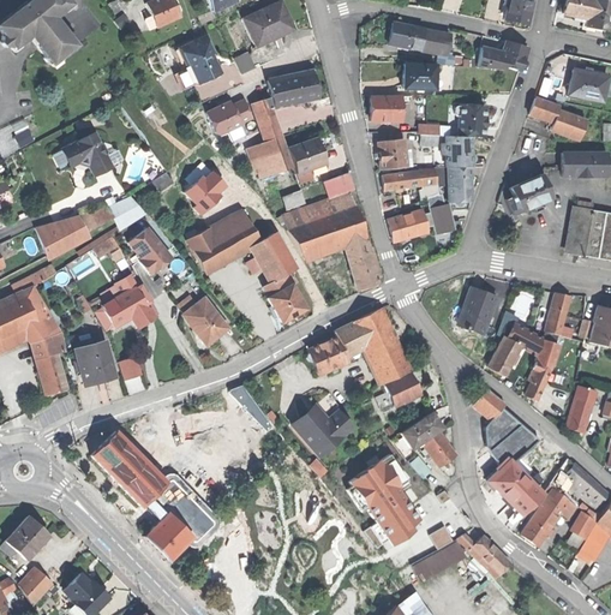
[(4,36),(15,51),(33,37),(37,39),(42,46),(40,48),(46,57),(51,63),(54,65),(60,60),(61,60),(78,47),(65,29),(63,30),(54,21),(75,5),(70,0),(31,0),(0,24),(0,29),(5,35),(4,36)]
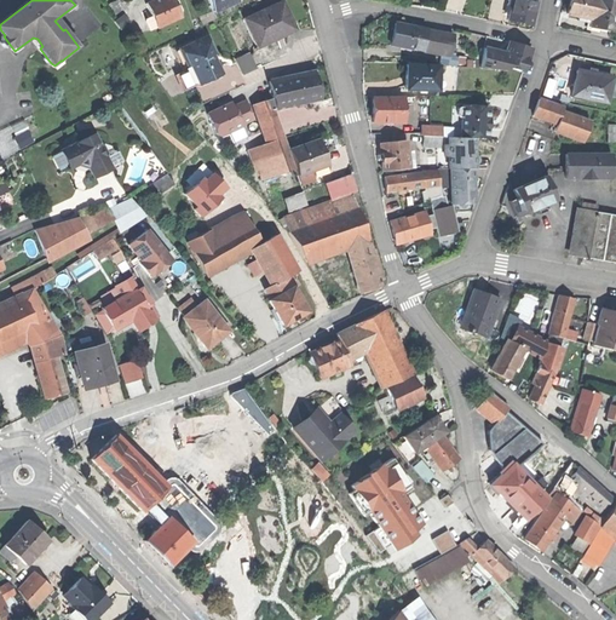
[(155,18),(160,28),(183,18),(177,4),(174,0),(160,0),(156,1),(150,5),(155,18)]
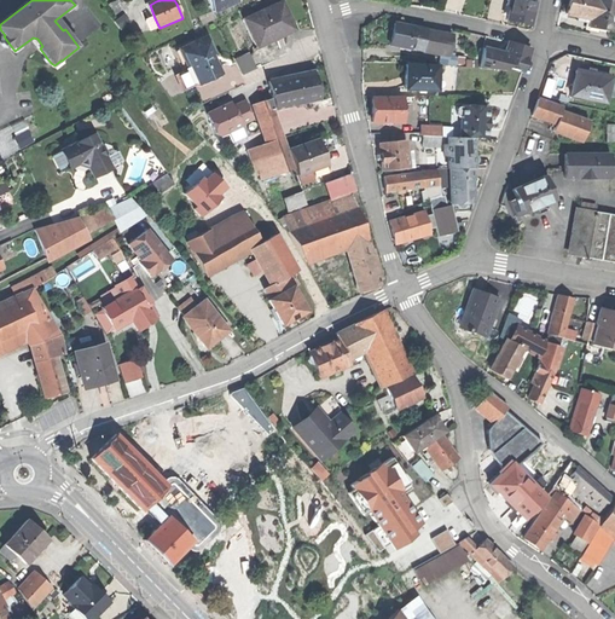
[(210,0),(216,12),(241,3),(239,0),(210,0)]
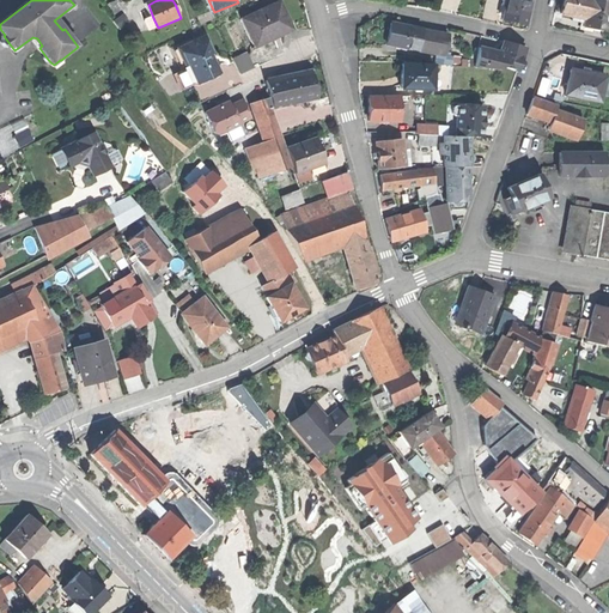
[(510,0),(507,13),(517,16),(528,18),(531,0),(510,0)]
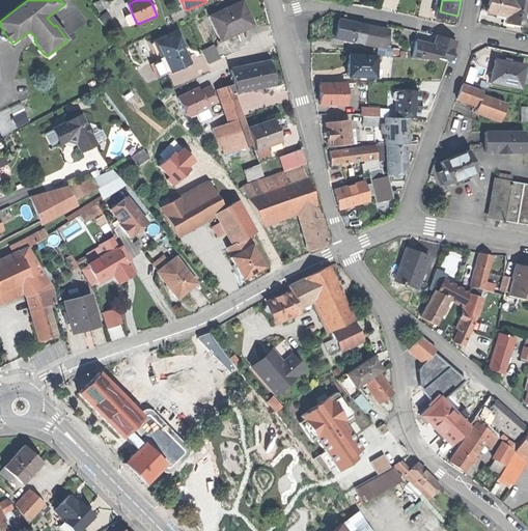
[(498,9),(510,11),(512,0),(491,0),(490,7),(498,9)]
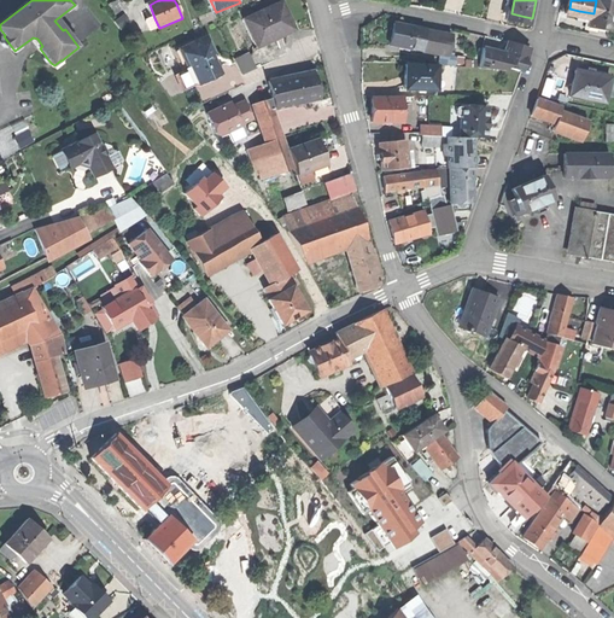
[(606,24),(613,27),(613,0),(596,0),(594,13),(592,22),(601,24),(606,24)]
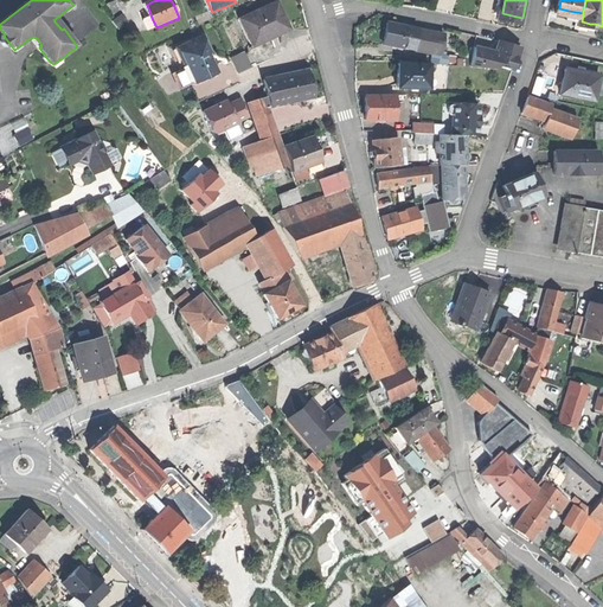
[(241,19),(254,48),(274,39),(271,36),(290,27),(286,17),(278,2),(241,19)]
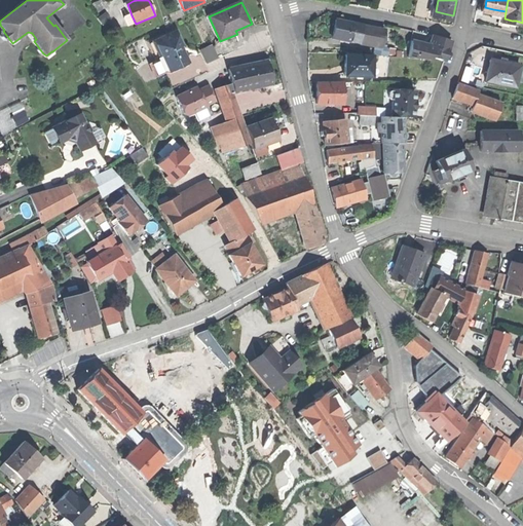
[(511,24),(512,21),(505,19),(506,11),(493,9),(492,13),(496,13),(501,14),(500,22),(511,24)]
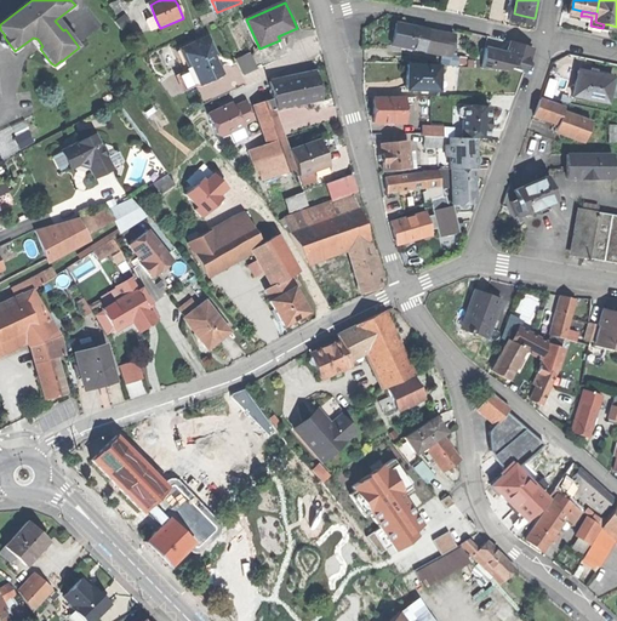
[(153,32),(160,28),(155,18),(149,22),(153,32)]
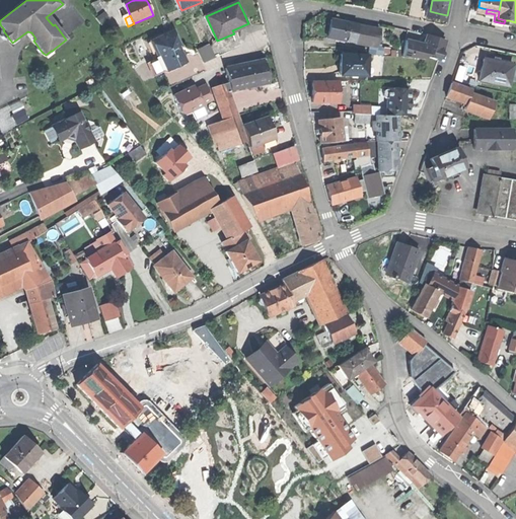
[(332,38),(359,43),(362,25),(336,20),(334,29),(332,38)]
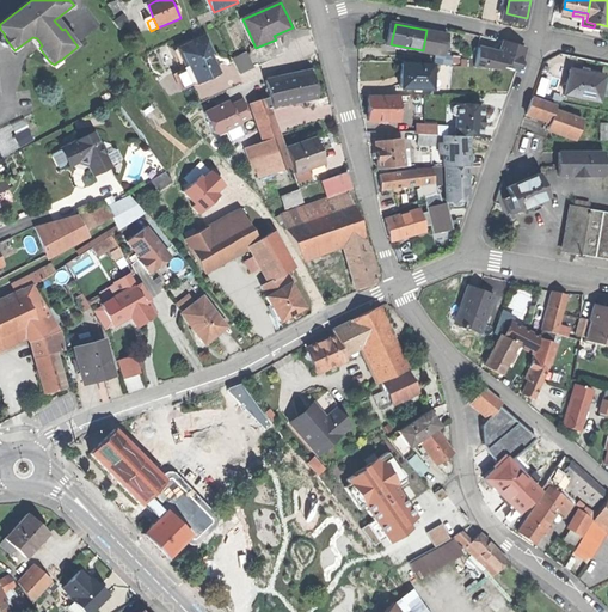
[(434,31),(427,30),(423,50),(430,51),(434,31)]
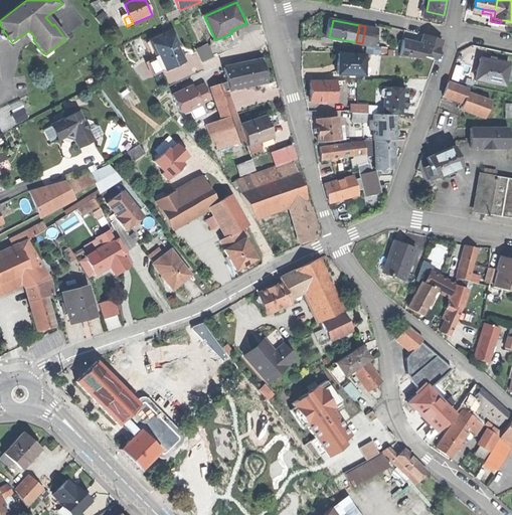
[(381,29),(365,26),(362,43),(370,45),(377,46),(378,45),(381,29)]
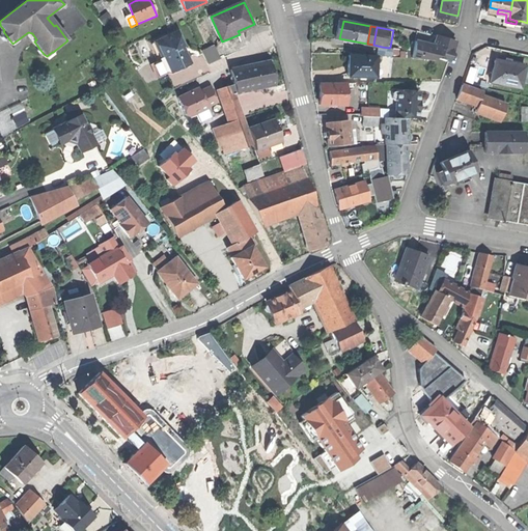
[(179,32),(156,43),(162,57),(165,56),(172,72),(191,63),(186,52),(184,53),(182,48),(186,46),(181,35),(179,32)]
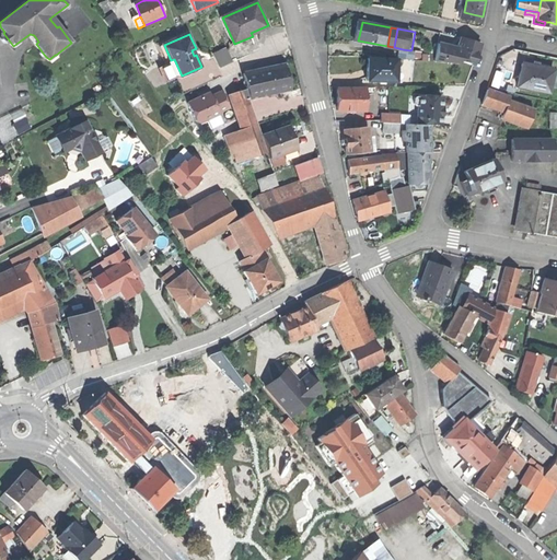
[(465,61),(477,66),(484,45),(474,42),(464,39),(461,49),(457,59),(465,61)]
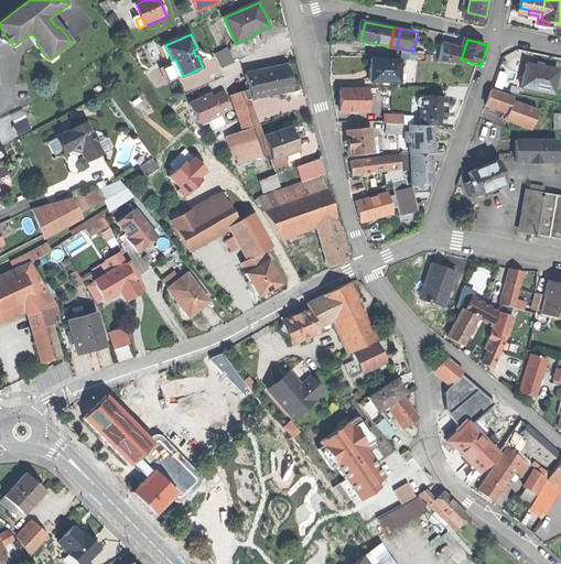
[(441,63),(452,64),(455,47),(444,45),(441,63)]
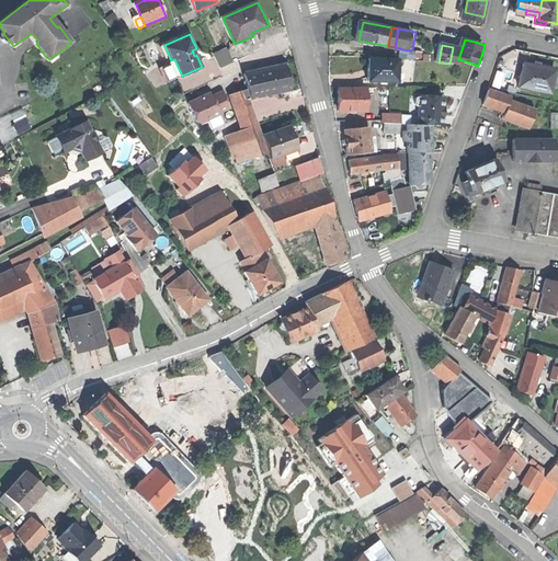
[(465,65),(466,61),(458,59),(462,49),(457,48),(453,47),(450,64),(465,65)]
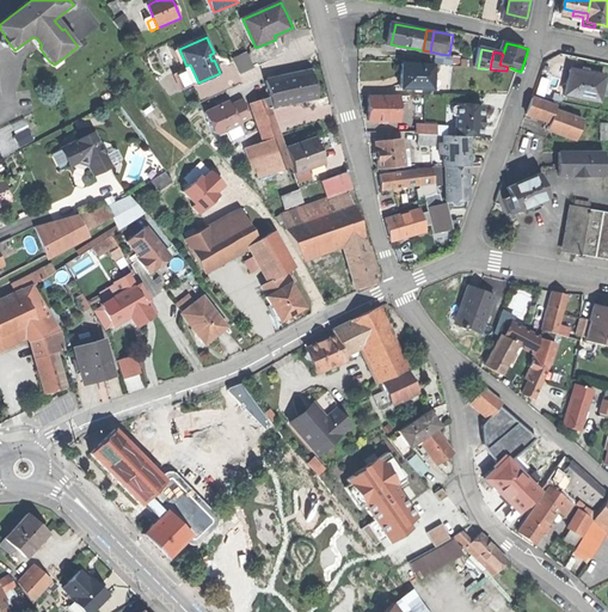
[(455,56),(449,54),(448,55),(440,54),(437,65),(440,65),(454,66),(455,56)]
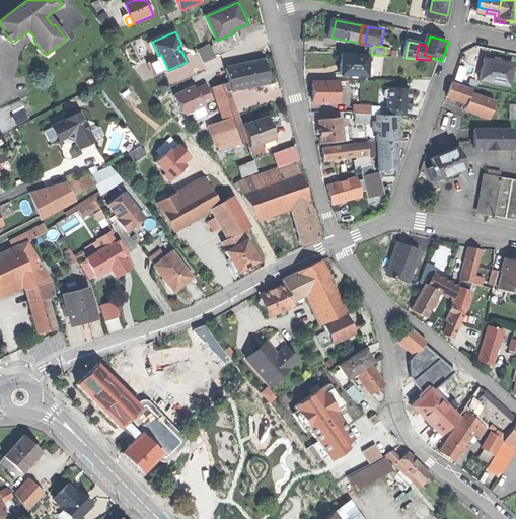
[(201,54),(206,64),(217,58),(213,49),(201,54)]
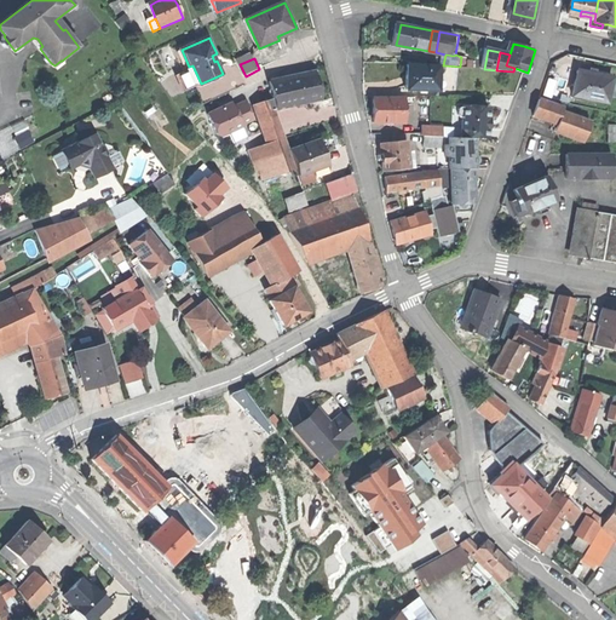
[(443,65),(410,64),(410,79),(410,91),(442,91),(443,72),(443,65)]
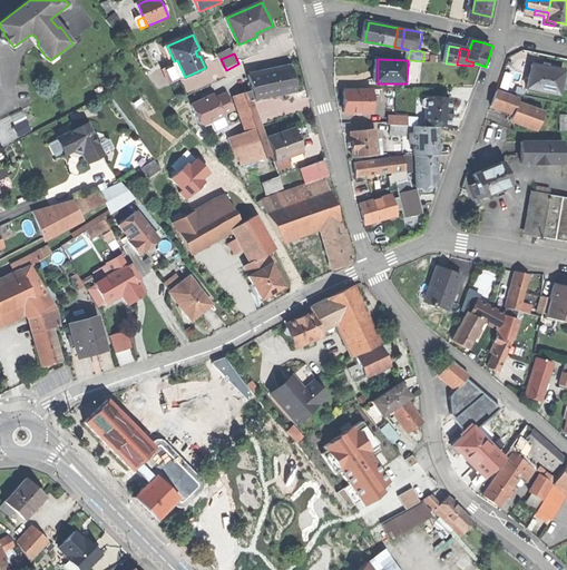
[(543,89),(563,94),(564,88),(566,76),(566,70),(535,64),(533,76),(530,87),(543,89)]
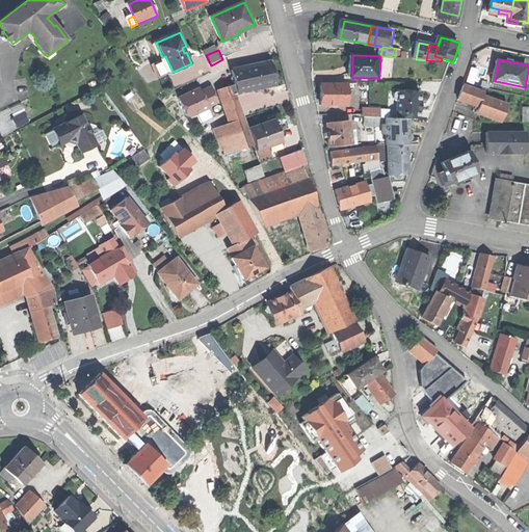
[(236,85),(238,92),(278,84),(275,75),(273,62),(233,71),(236,85)]
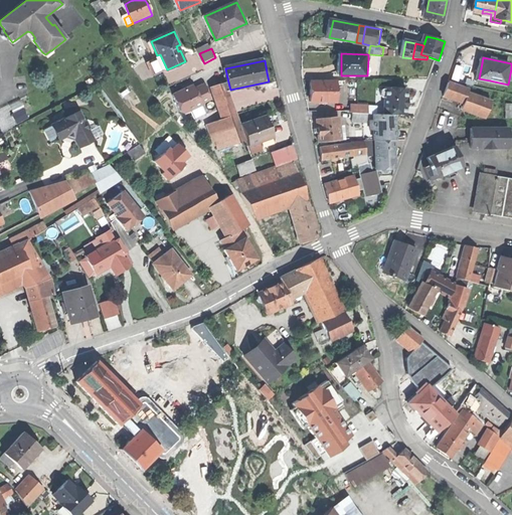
[(313,103),(338,103),(338,88),(338,86),(338,81),(313,81),(313,92),(313,103)]
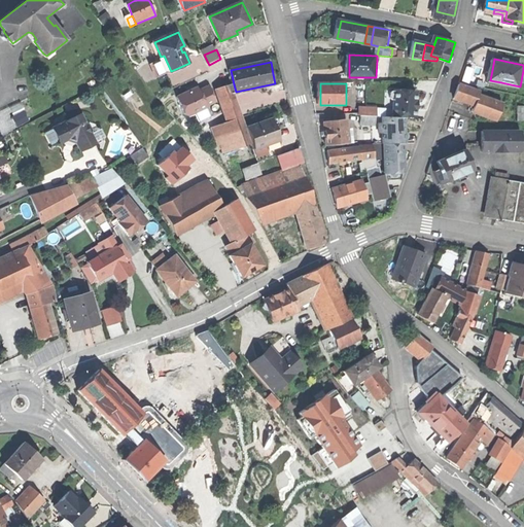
[(459,91),(456,98),(477,104),(480,94),(481,91),(461,84),(459,91)]
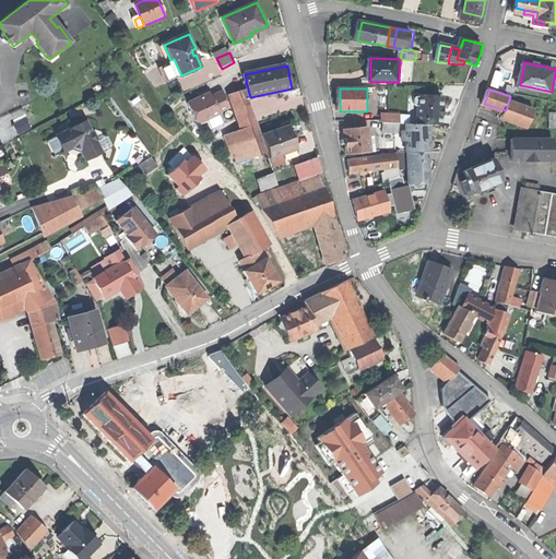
[(231,95),(239,119),(252,115),(247,98),(244,91),(231,95)]
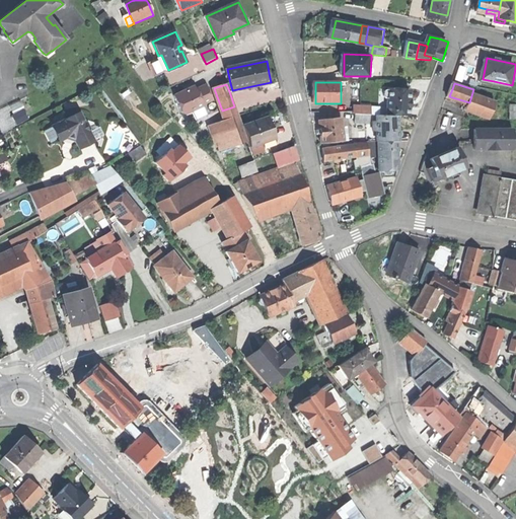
[(196,85),(175,94),(183,112),(187,114),(205,105),(204,104),(214,99),(211,92),(208,87),(199,91),(196,85)]
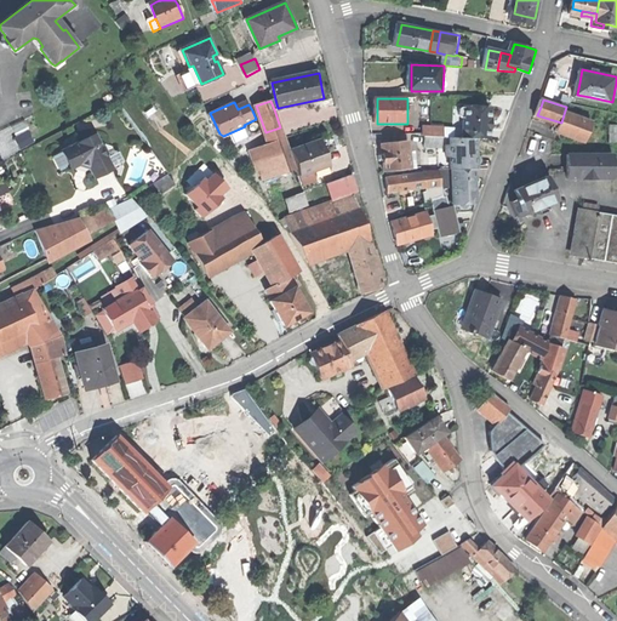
[(480,138),(492,140),(492,124),(493,108),(467,107),(467,108),(467,119),(466,138),(480,138)]
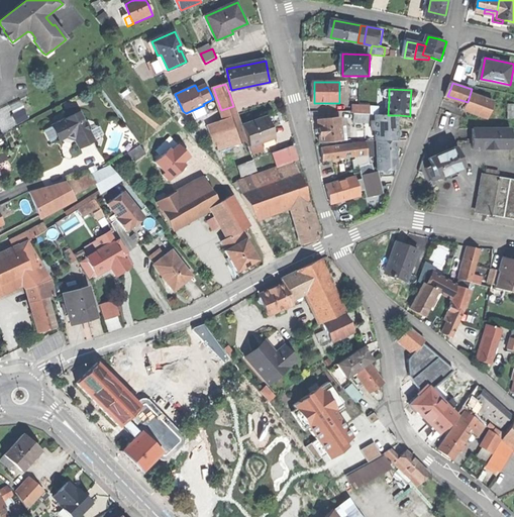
[(495,101),(471,92),(468,102),(465,108),(490,117),(495,101)]
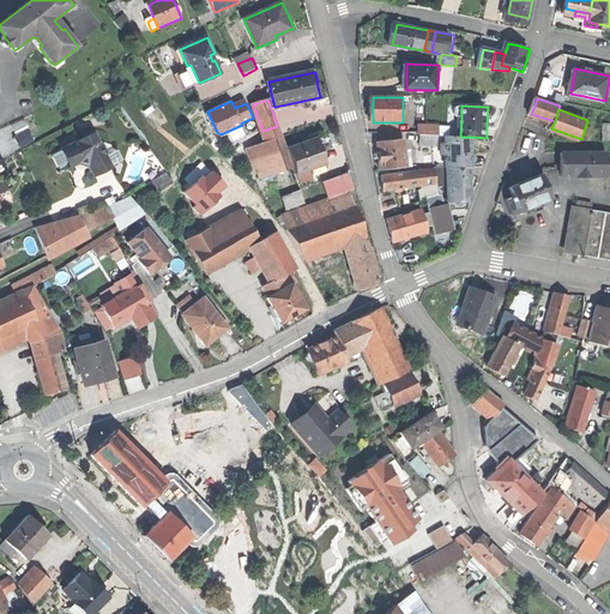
[(24,145),(38,139),(32,125),(18,131),(24,145)]
